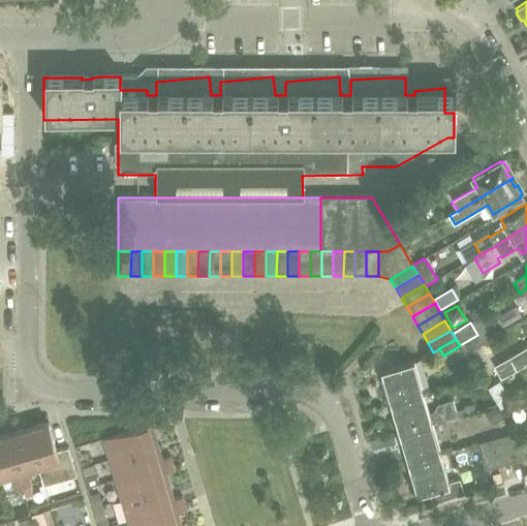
[(523,366),(526,363),(526,348),(508,360),(516,371),(524,367),(523,366)]
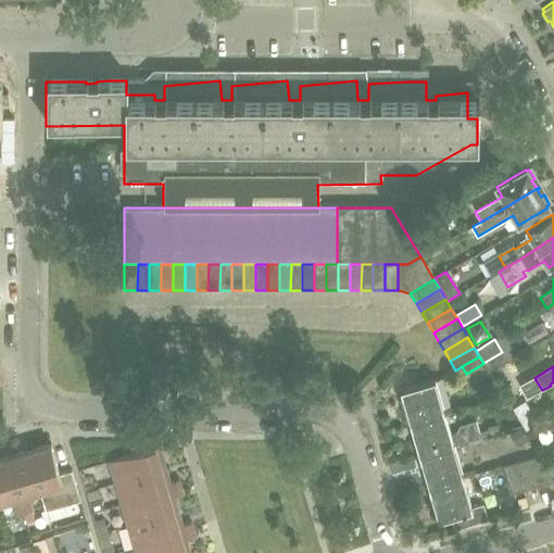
[(399,391),(408,424),(442,414),(437,393),(433,381),(399,391)]
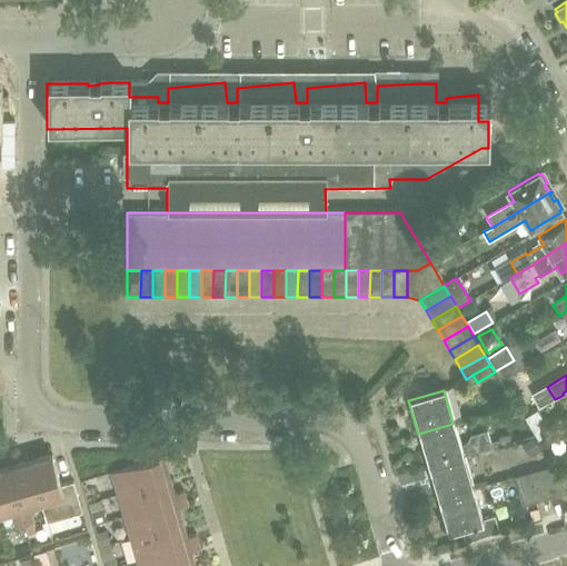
[(531,406),(519,414),(536,443),(548,435),(531,406)]
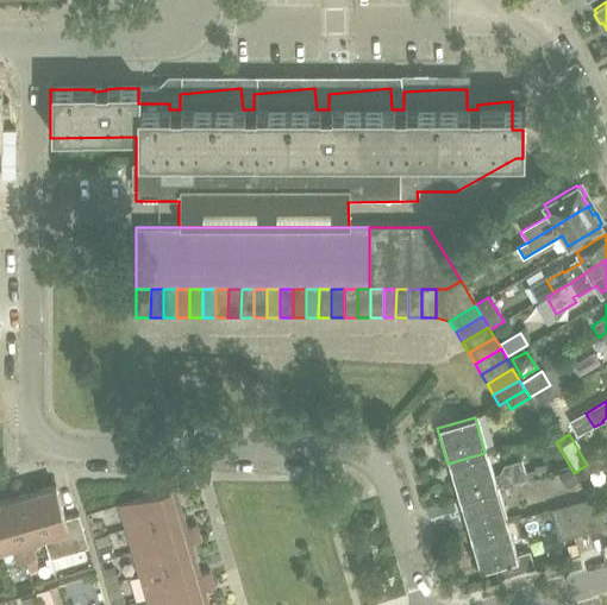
[(457,499),(495,489),(525,480),(520,461),(502,467),(498,476),(492,477),(485,453),(448,464),(457,499)]
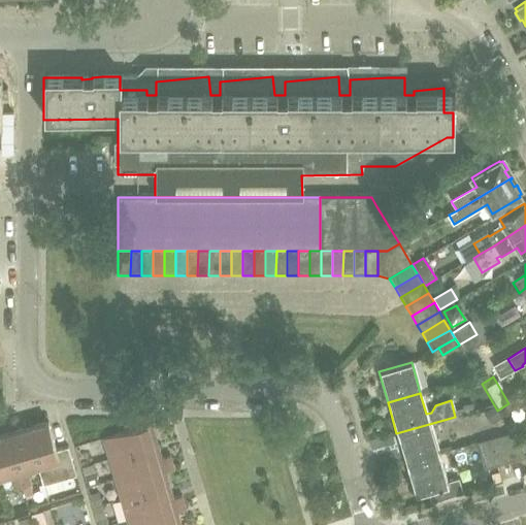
[(492,408),(482,415),(490,425),(499,419),(492,408)]
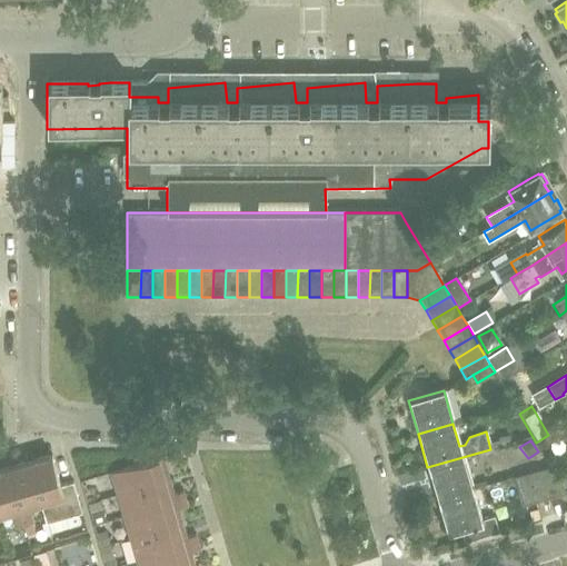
[(46,524),(81,513),(72,484),(59,488),(50,456),(28,463),(40,505),(46,524)]
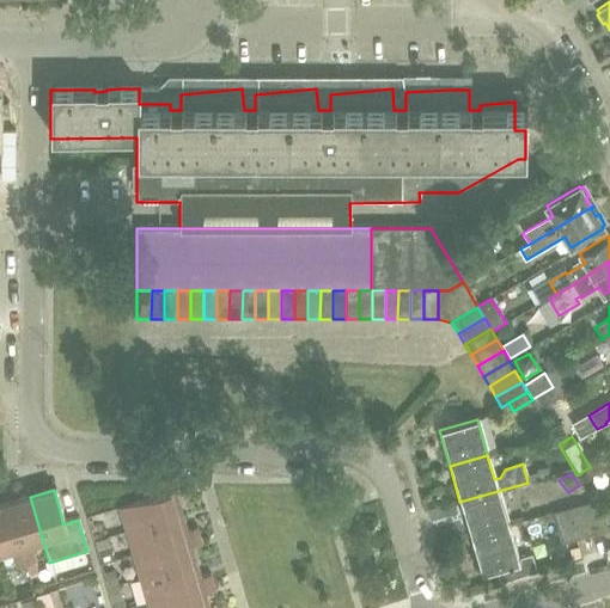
[(459,502),(470,538),(507,527),(498,491),(459,502)]
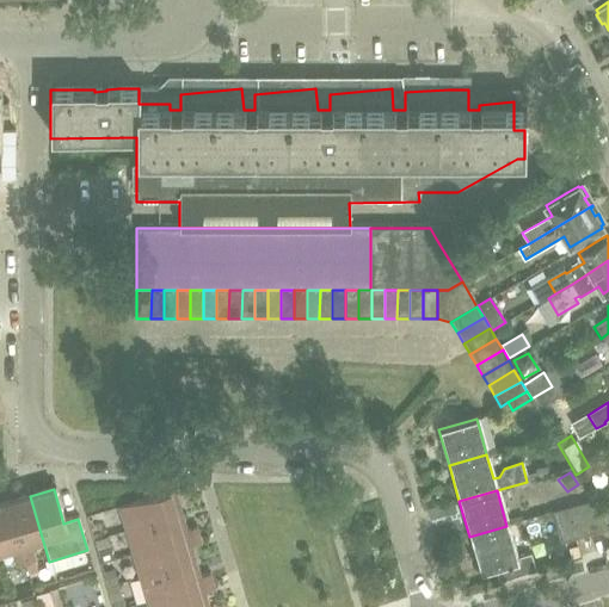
[(117,508),(124,531),(180,515),(173,491),(117,508)]
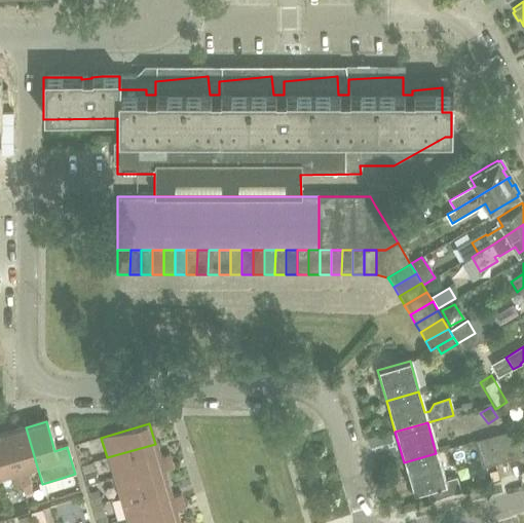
[(37,467),(26,427),(5,434),(21,486),(29,484),(25,470),(37,467)]
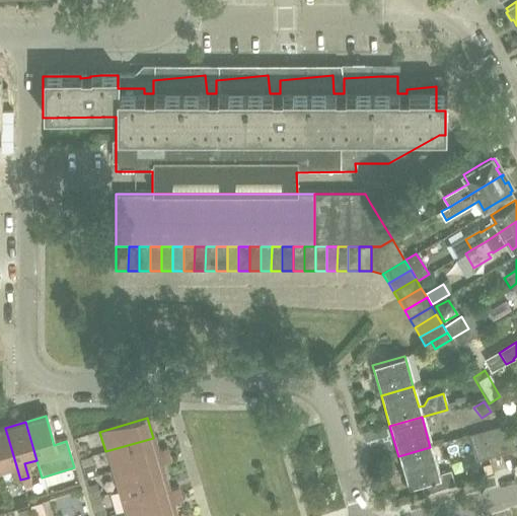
[(504,431),(514,448),(516,446),(516,424),(504,431)]
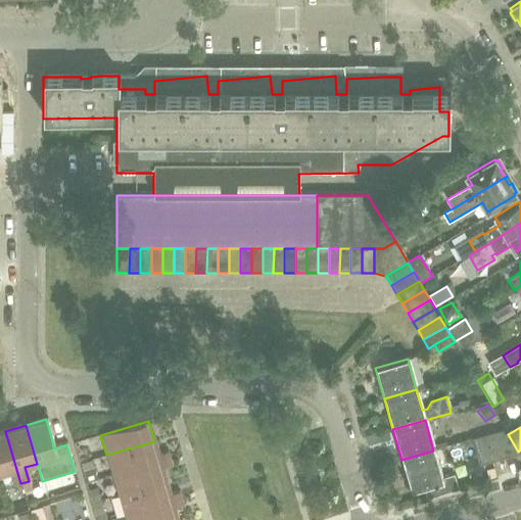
[(494,434),(502,460),(520,454),(518,452),(508,434),(506,430),(494,434)]
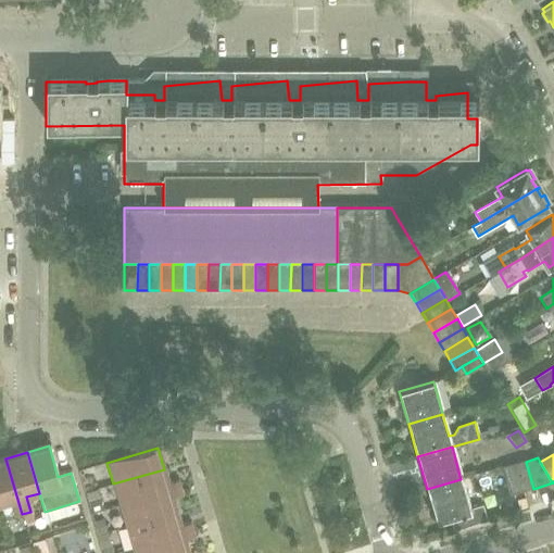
[(22,514),(5,459),(0,460),(0,503),(9,501),(13,517),(22,514)]
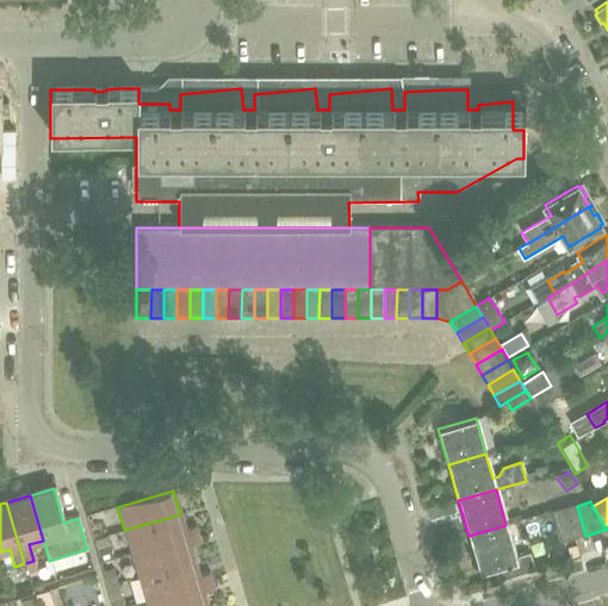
[(558,544),(585,536),(577,506),(552,516),(558,544)]
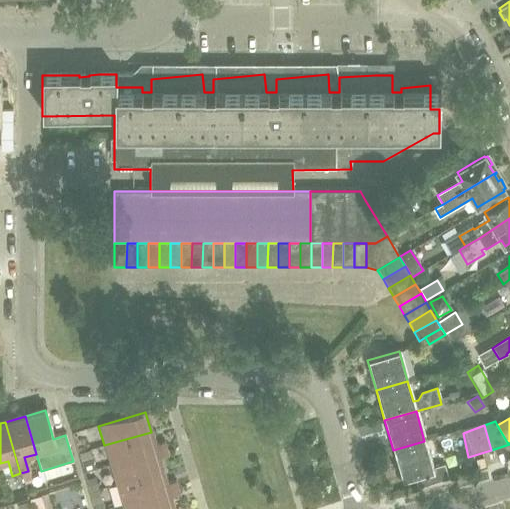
[(104,445),(110,466),(165,450),(163,444),(155,446),(151,432),(104,445)]
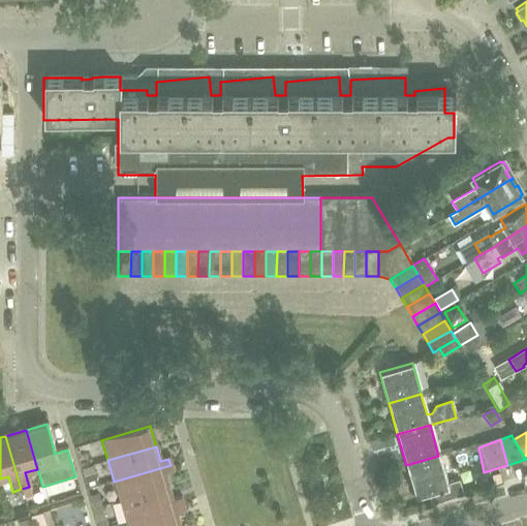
[(431,505),(463,496),(458,481),(446,484),(438,456),(406,465),(415,496),(429,493),(430,496),(428,496),(431,505)]
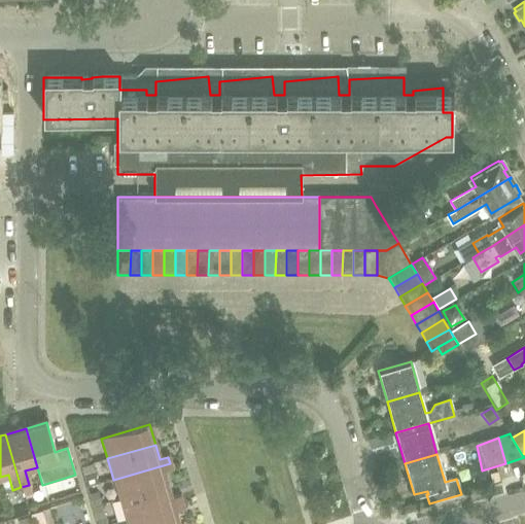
[(172,470),(170,463),(113,480),(119,500),(168,486),(164,473),(172,470)]
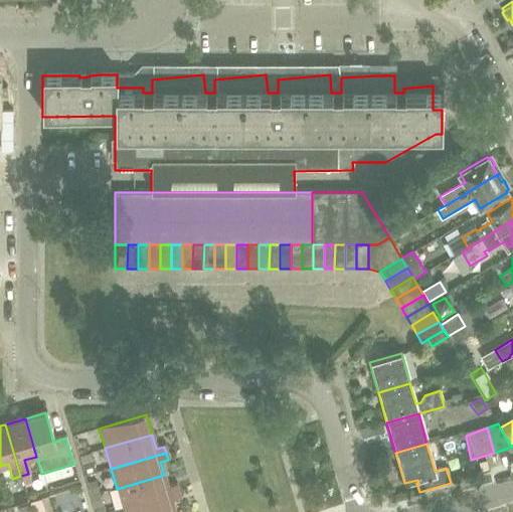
[(87,455),(77,458),(81,471),(91,469),(87,455)]
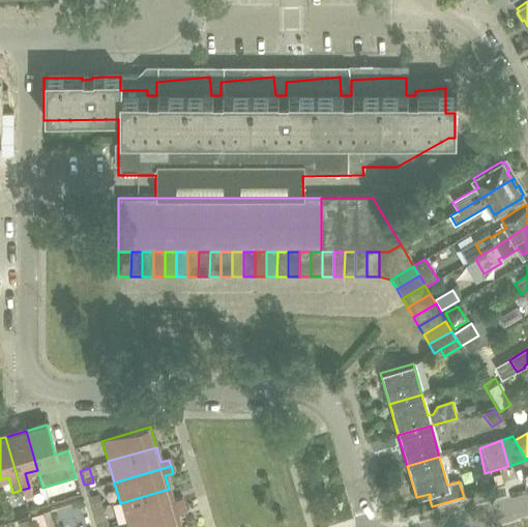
[(29,488),(21,490),(24,502),(32,500),(29,488)]
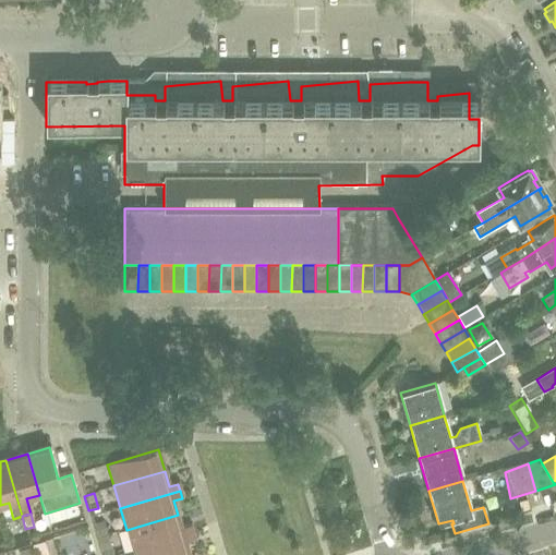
[(127,530),(133,551),(193,533),(191,527),(182,529),(178,515),(127,530)]
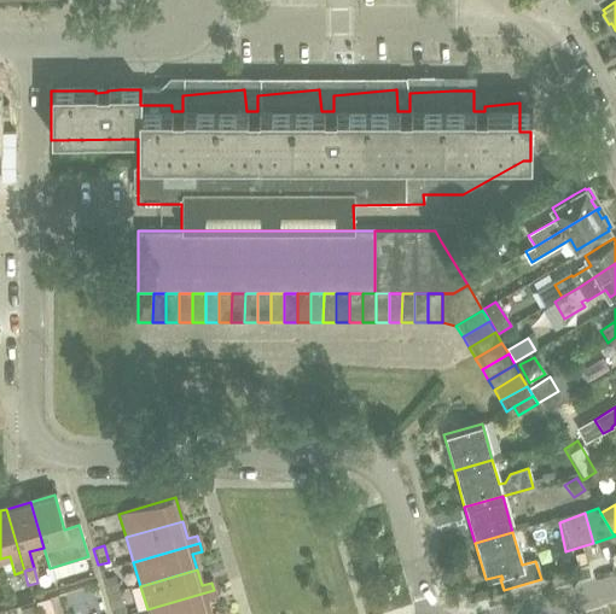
[(114,578),(103,580),(108,596),(118,592),(114,578)]
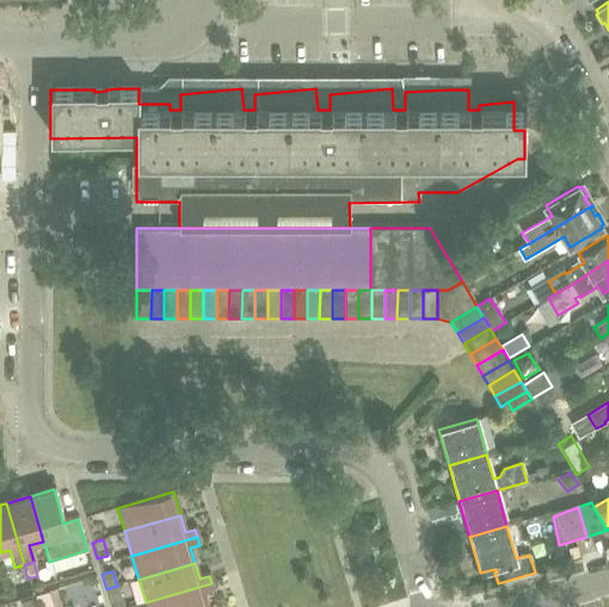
[(214,592),(211,583),(146,602),(146,606),(208,606),(204,594),(214,592)]
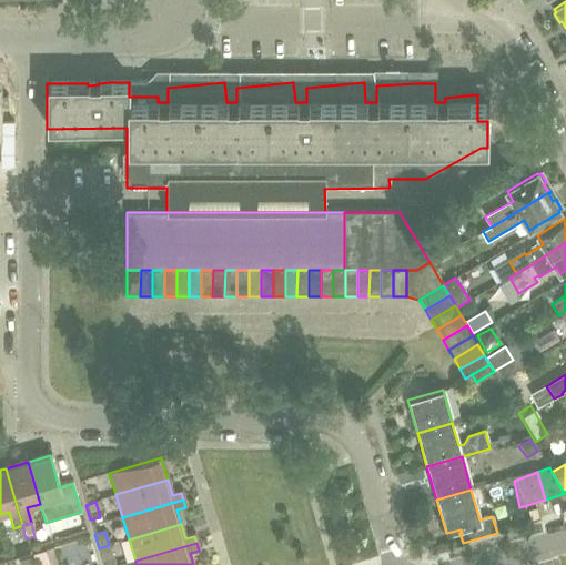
[(109,545),(99,548),(102,563),(112,560),(109,545)]
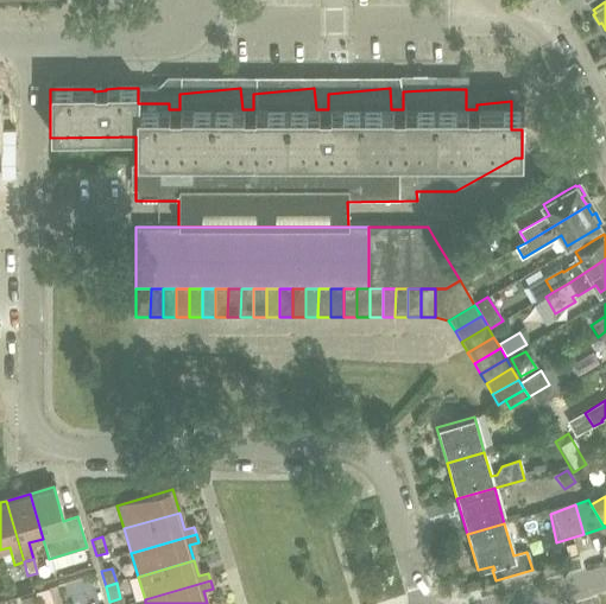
[(33,595),(37,603),(42,603),(50,601),(46,590),(33,595)]
